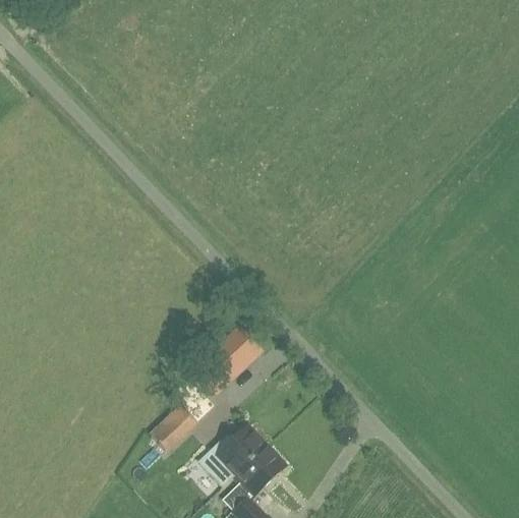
[(204,361),(210,367),(226,385),(262,352),(239,328),(204,361)]
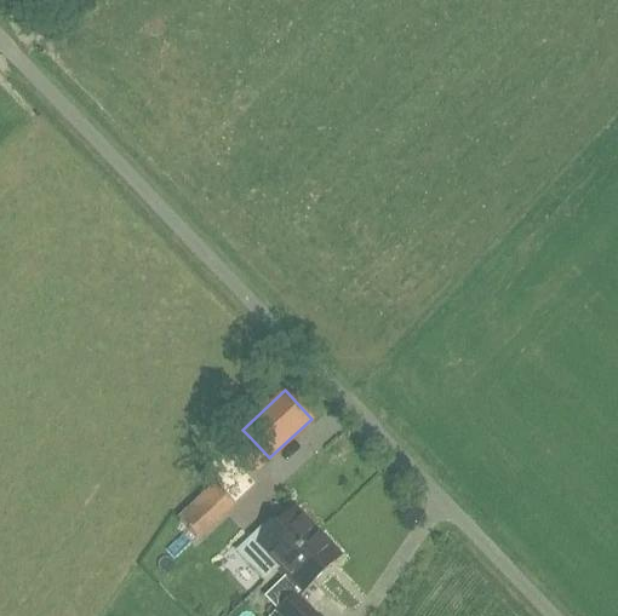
[(249,493),(261,481),(236,455),(224,467),(249,493)]
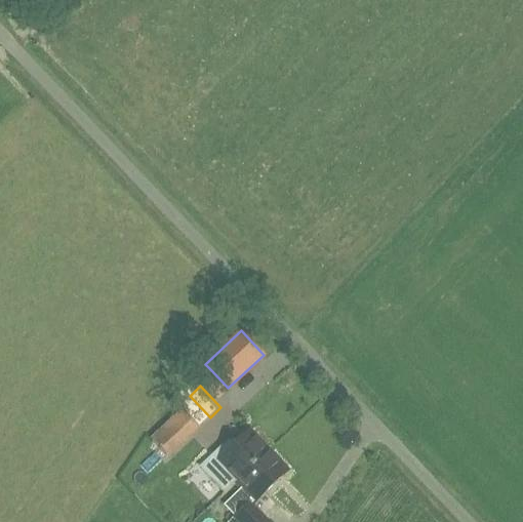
[(184,408),(154,436),(167,451),(198,424),(184,408)]
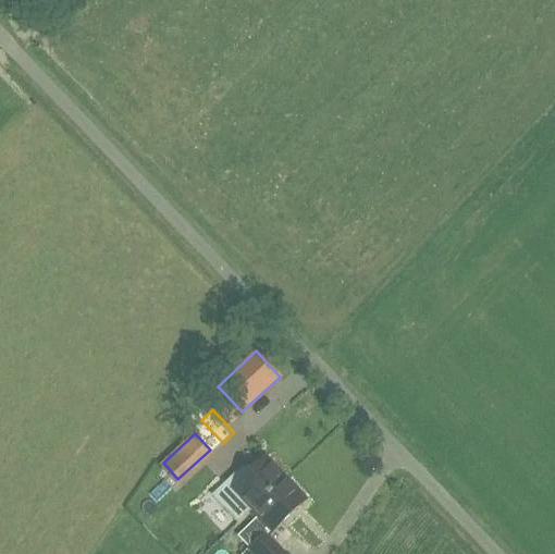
[(253,508),(251,507),(285,477),(266,455),(250,469),(245,464),(213,494),(238,521),(253,508)]
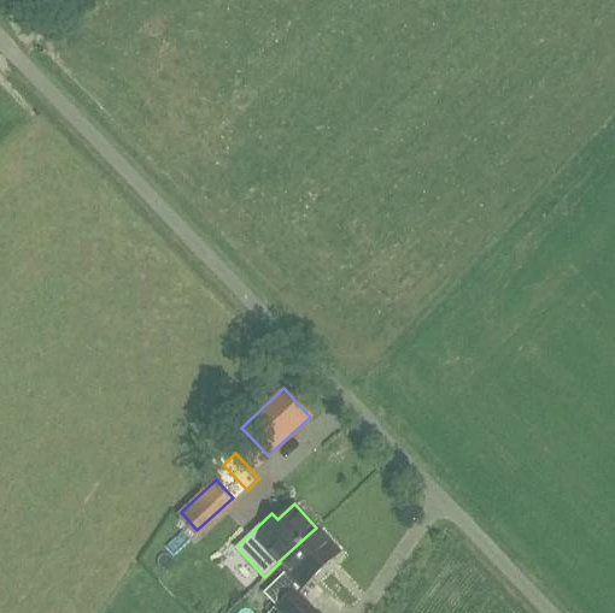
[(316,528),(279,561),(280,563),(287,571),(265,590),(277,603),(275,606),(281,612),(317,612),(297,590),(339,552),(316,528)]
